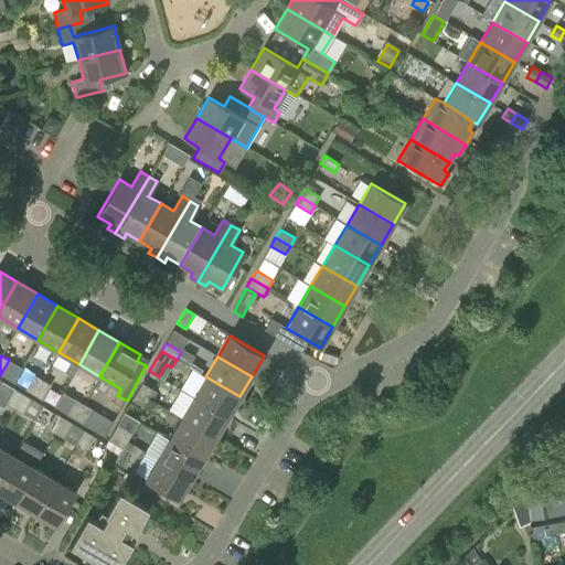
[(25,391),(33,395),(42,380),(34,375),(25,391)]
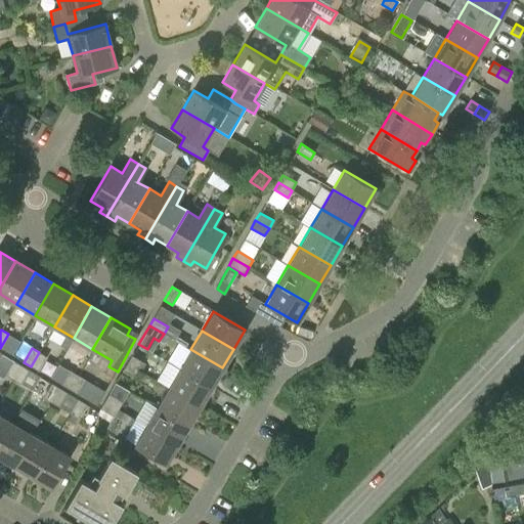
[(222,367),(190,349),(179,368),(211,387),(222,367)]
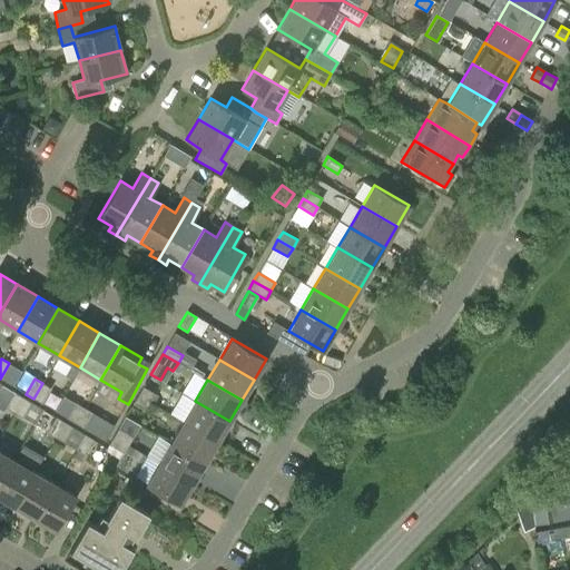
[(51,389),(42,383),(33,399),(42,404),(51,389)]
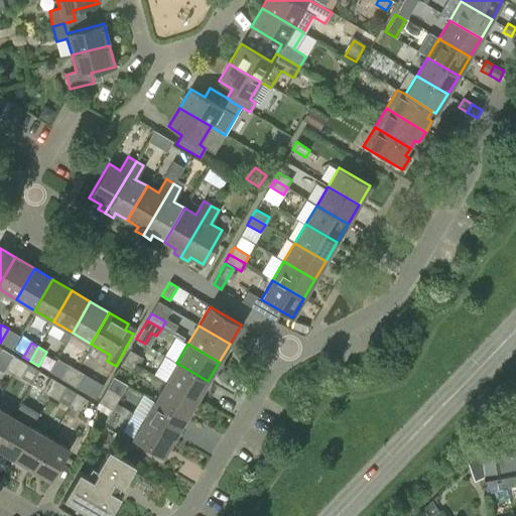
[(129,350),(124,358),(138,366),(142,358),(129,350)]
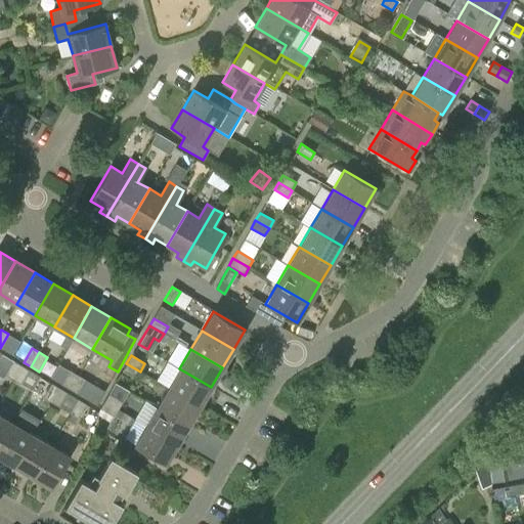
[(5,375),(12,379),(20,365),(12,361),(5,375)]
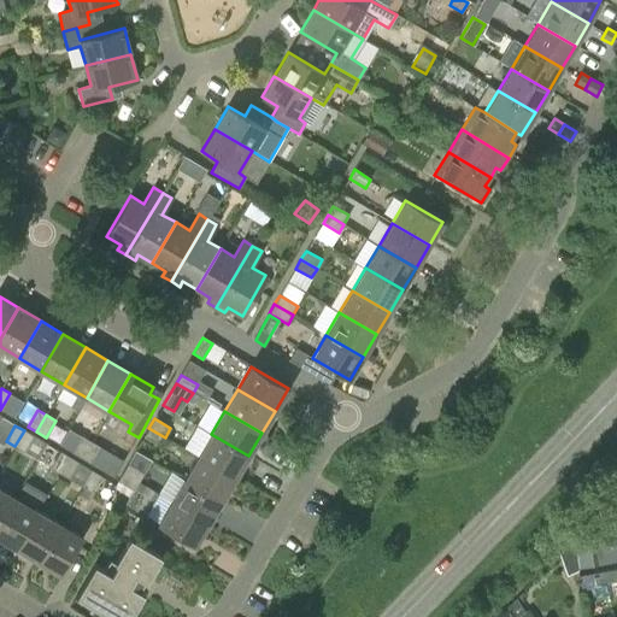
[(159,446),(165,438),(148,428),(144,436),(159,446)]
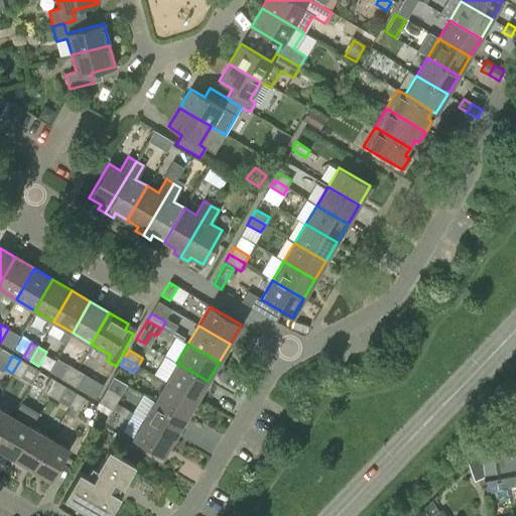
[(27,364),(20,360),(12,373),(20,377),(27,364)]
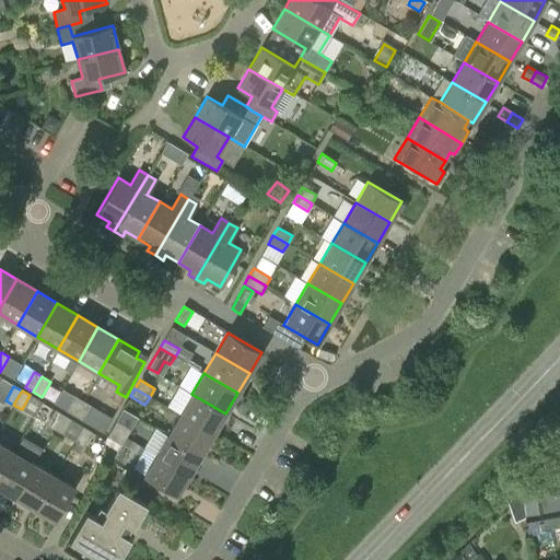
[(179,415),(213,434),(225,413),(191,394),(179,415)]
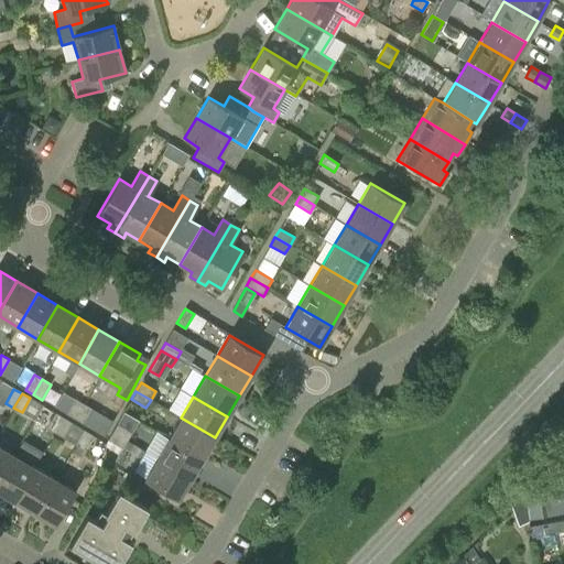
[(66,414),(74,419),(83,403),(76,399),(66,414)]
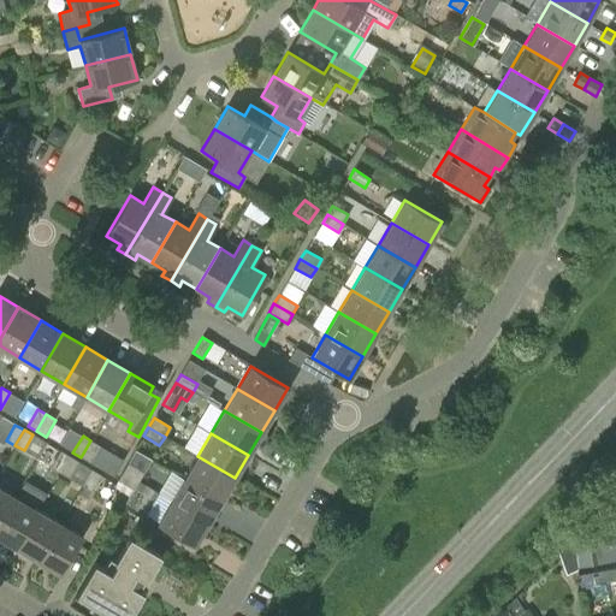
[(100,446),(90,440),(81,457),(90,463),(100,446)]
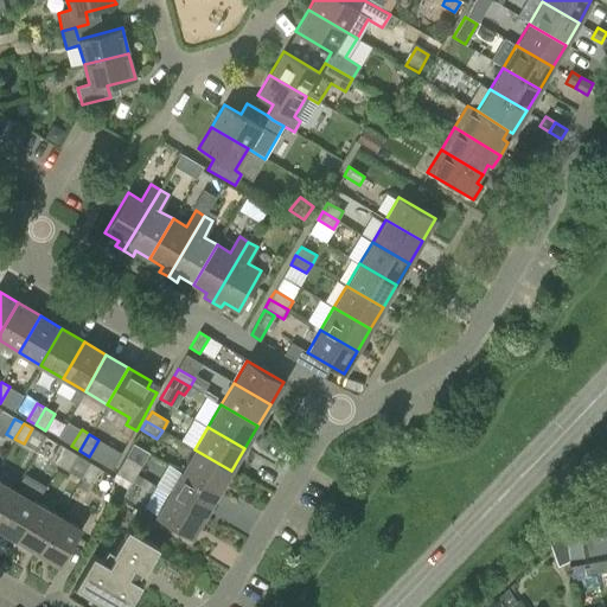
[(55,472),(58,466),(68,449),(59,445),(46,467),(55,472)]
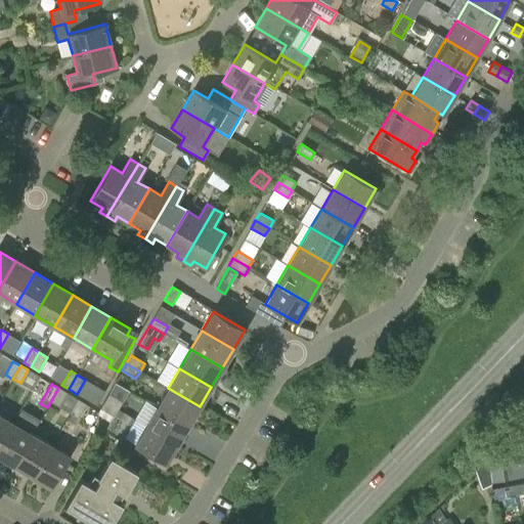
[(67,393),(58,388),(50,402),(58,406),(67,393)]
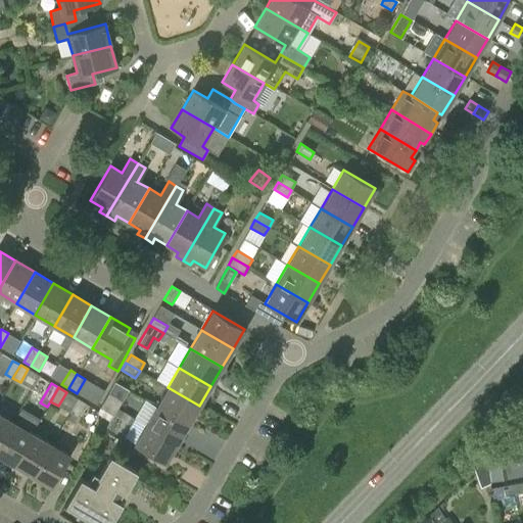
[(156,406),(188,424),(199,406),(168,387),(156,406)]
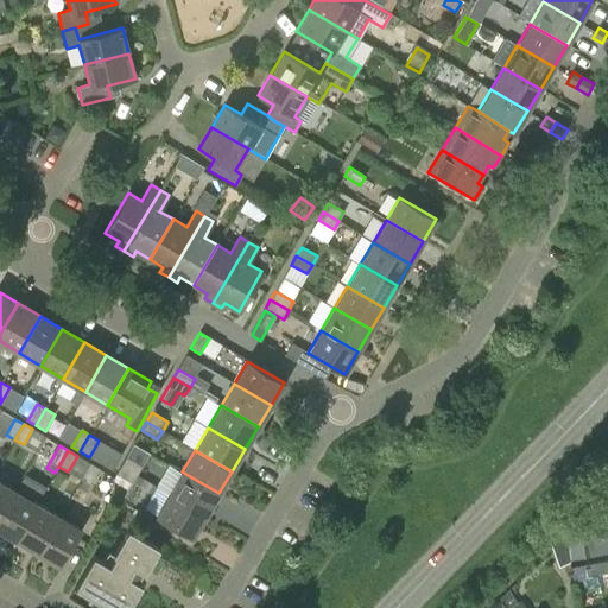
[(126,456),(121,466),(156,486),(158,482),(140,472),(143,466),(126,456)]
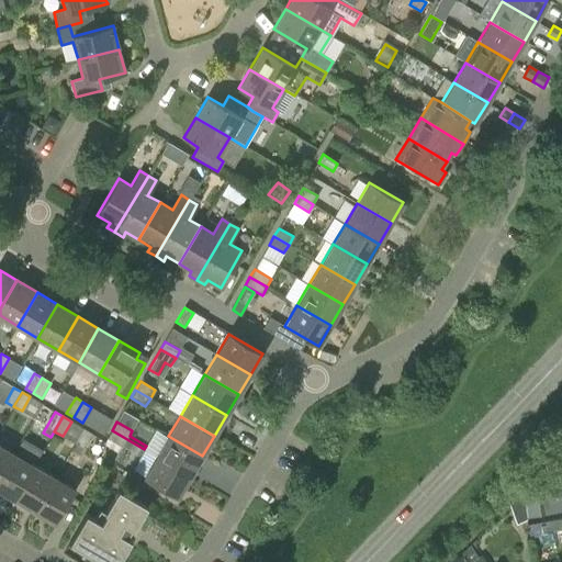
[(82,449),(92,434),(83,428),(74,444),(82,449)]
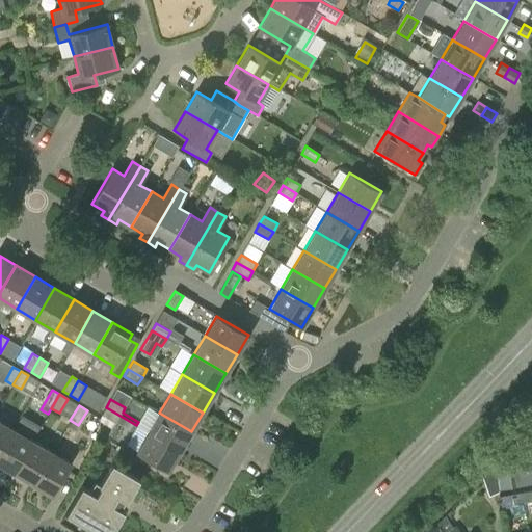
[(129,436),(136,425),(106,407),(101,415),(115,423),(112,427),(129,436)]
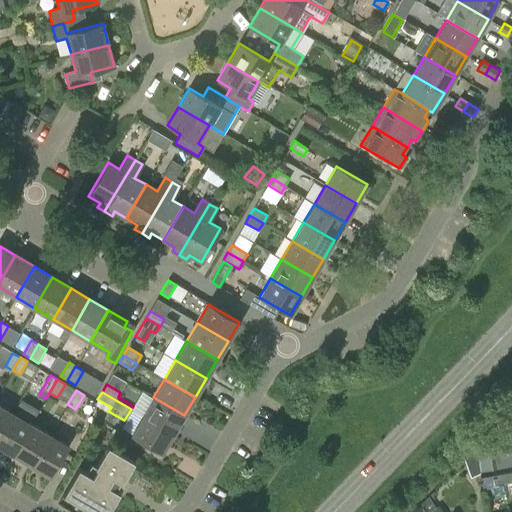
[(184,415),(153,397),(142,416),(173,434),(184,415)]
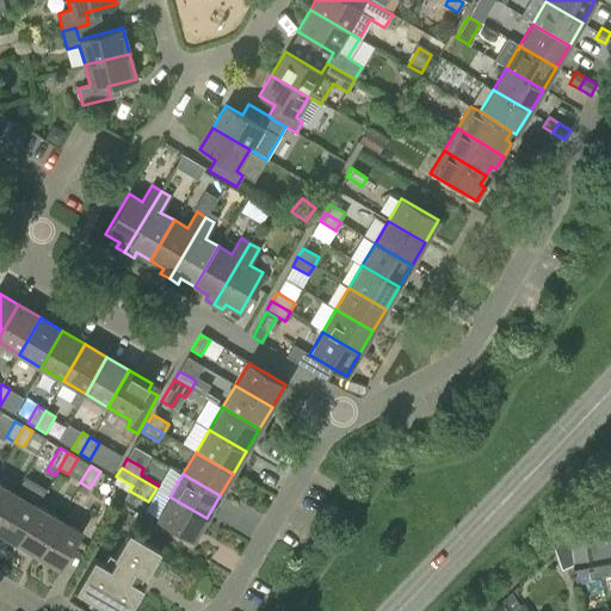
[(0,483),(0,516),(14,493),(0,483)]
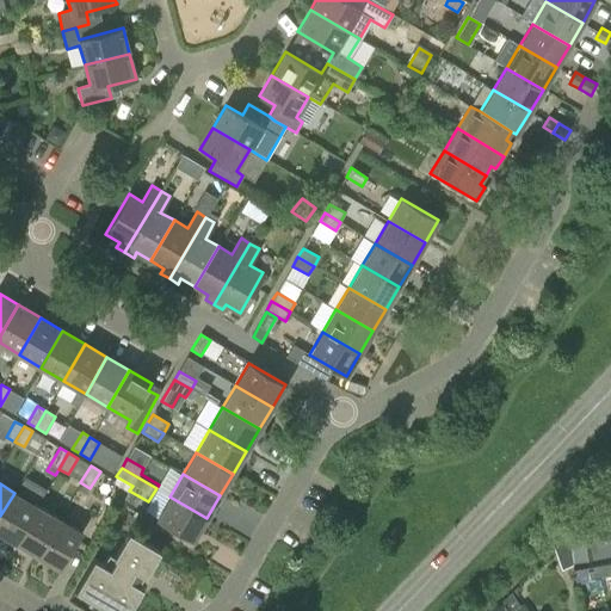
[(14,493),(0,516),(0,534),(14,543),(36,506),(14,493)]
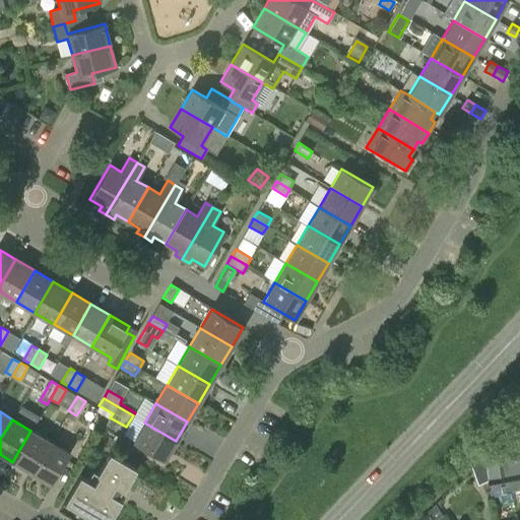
[(164,460),(176,441),(144,423),(133,442),(164,460)]
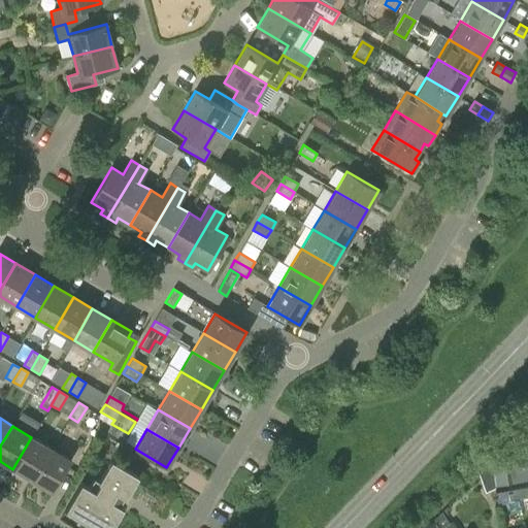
[(31,437),(12,469),(32,481),(51,449),(31,437)]
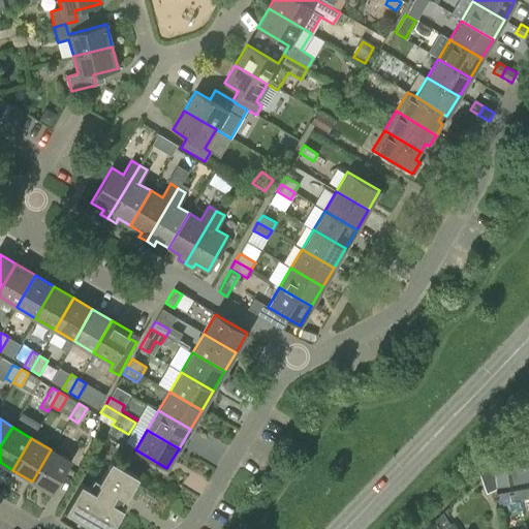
[(512,484),(505,445),(492,462),(496,487),(505,486),(512,484)]
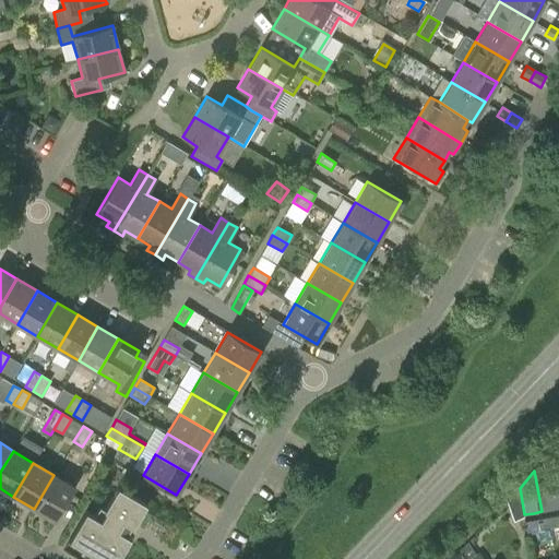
[(74,487),(54,475),(34,509),(55,521),(74,487)]
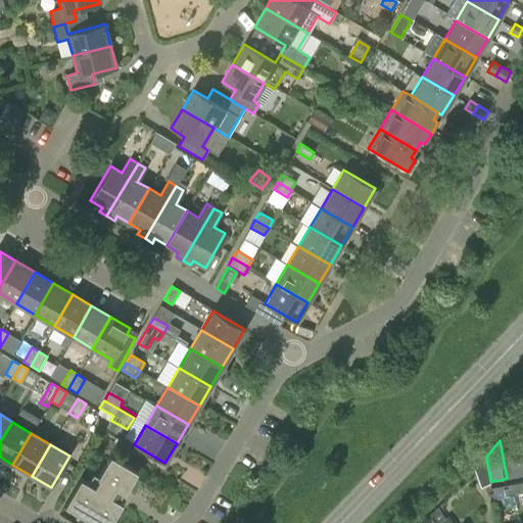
[(123,491),(124,492),(137,470),(109,454),(97,476),(99,477),(94,485),(80,477),(63,504),(95,522),(108,522),(122,502),(117,498),(123,491)]
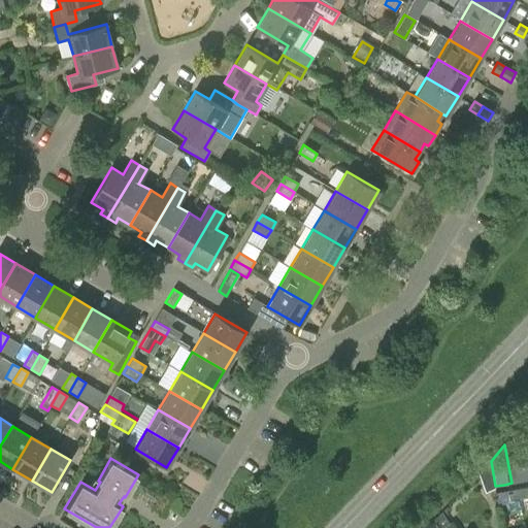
[(527,496),(527,486),(518,488),(519,498),(527,496)]
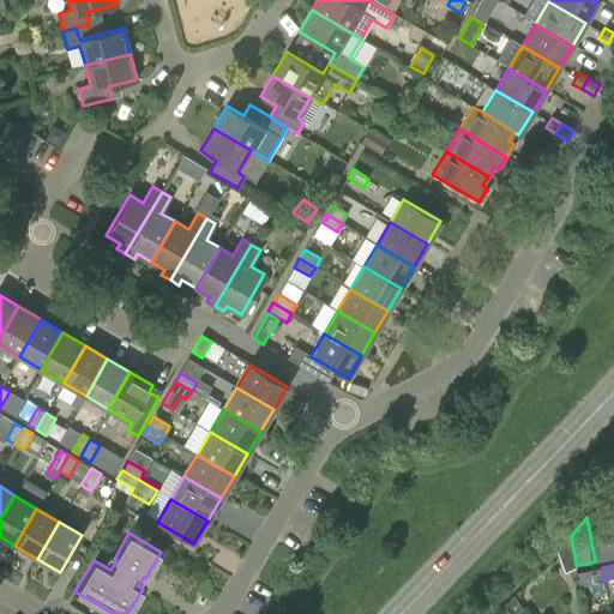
[(589,582),(603,579),(602,567),(588,571),(589,582)]
